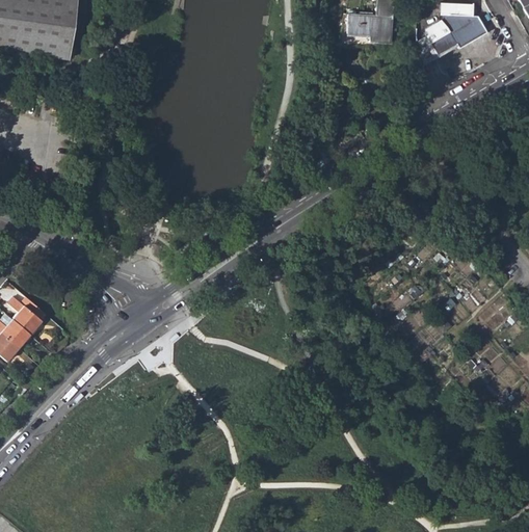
[(0,0),(0,48),(71,59),(79,0),(0,0)]
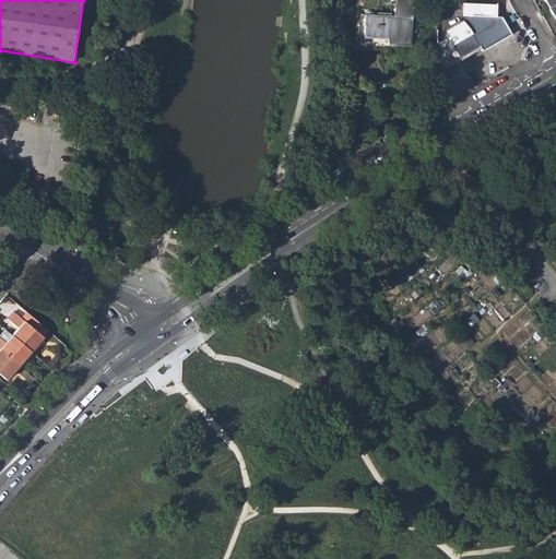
[(411,45),(414,0),(397,0),(395,16),(367,14),(365,36),(390,38),(390,44),(411,45)]
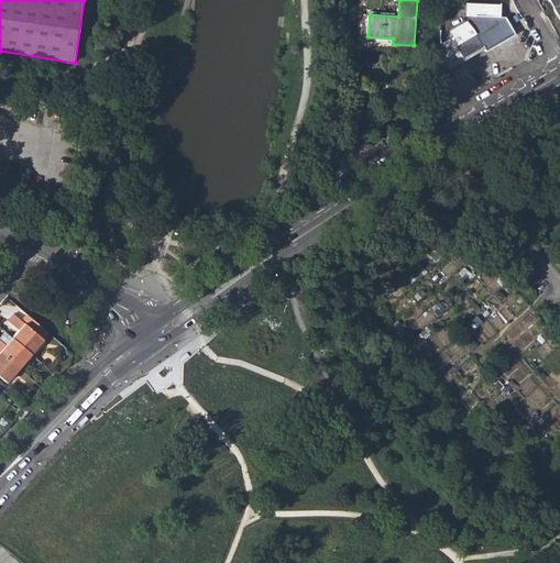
[(451,37),(464,59),(485,47),(486,52),(515,35),(516,34),(506,17),(501,15),(502,4),(469,2),(468,23),(452,32),(451,37)]
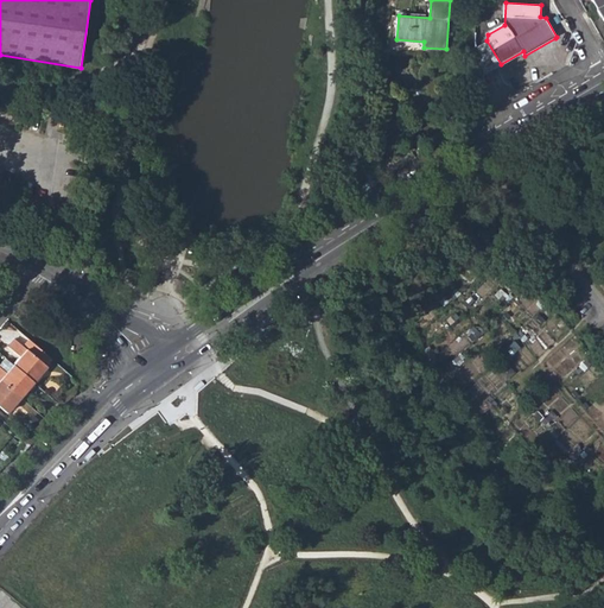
[(487,40),(477,48),(478,55),(484,75),(501,64),(487,40)]
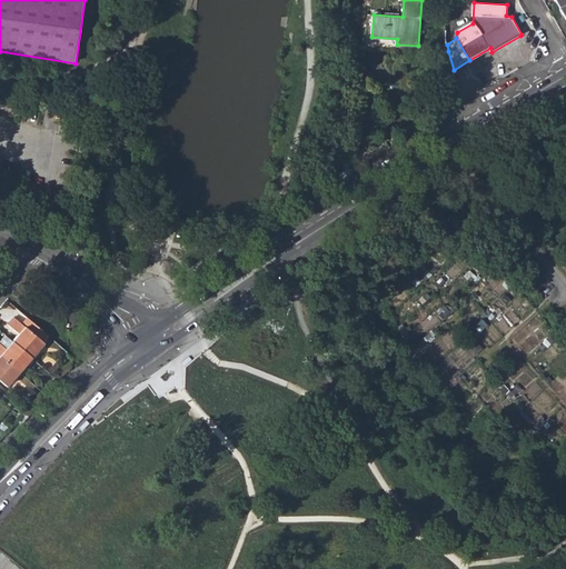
[(20,333),(13,341),(32,357),(51,336),(29,317),(23,325),(16,318),(9,325),(20,333)]
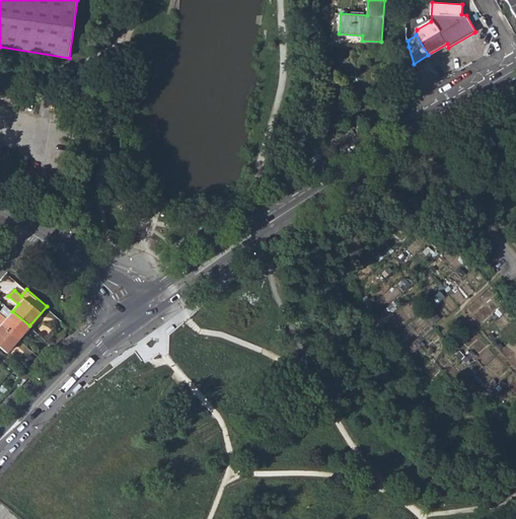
[(0,323),(18,340),(29,325),(12,311),(5,304),(0,310),(0,323)]
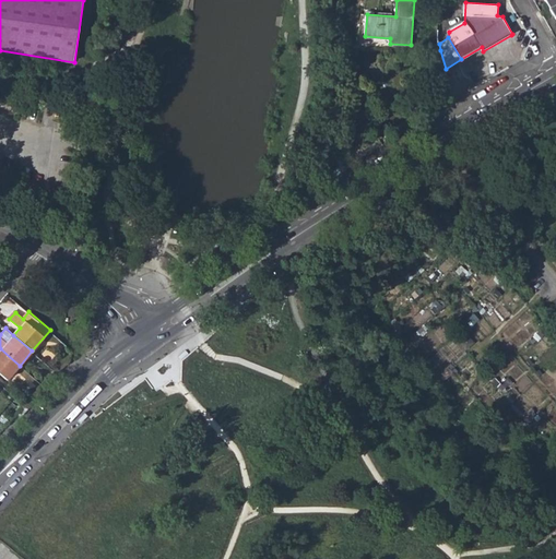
[(0,372),(8,380),(20,366),(0,348),(0,372)]
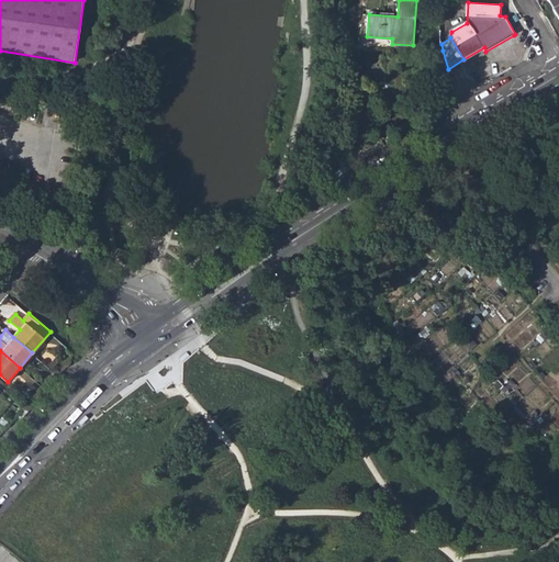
[(24,419),(26,420),(34,413),(30,409),(23,417),(24,419)]
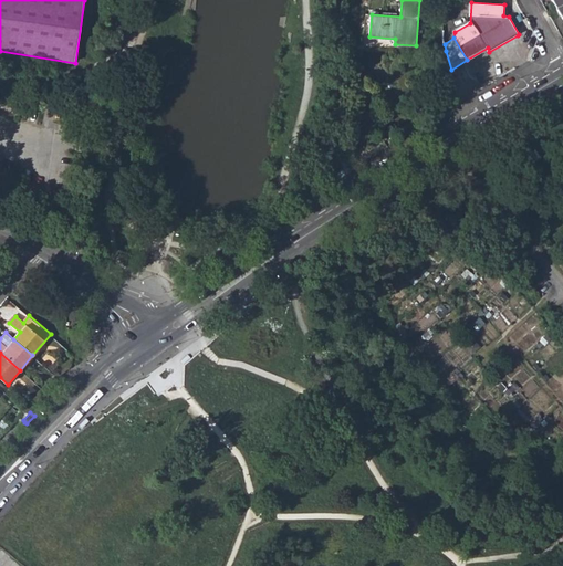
[(92,420),(90,418),(82,426),(85,430),(93,422),(92,420)]
